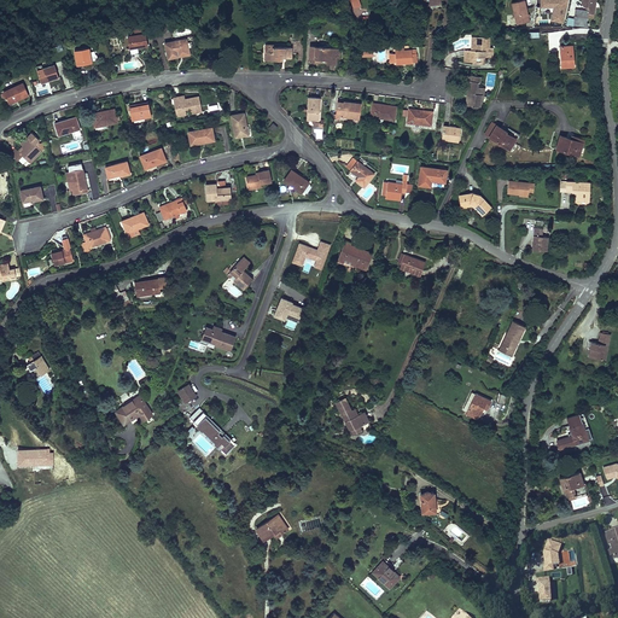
[(517,25),(529,23),(524,0),(511,4),(517,25)]
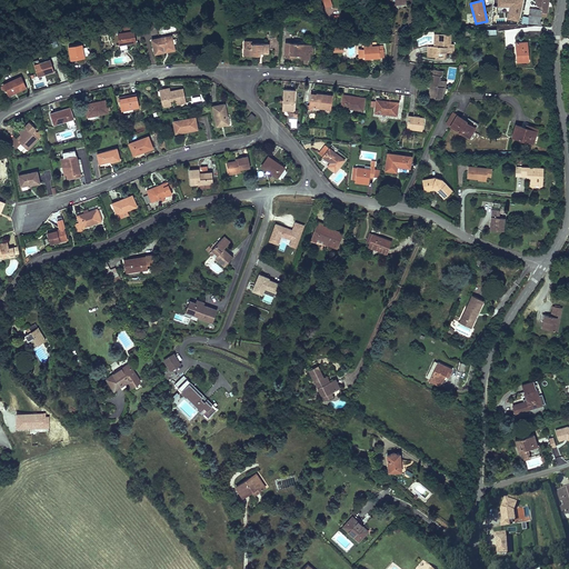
[(518,23),(523,0),(497,0),(498,8),(510,8),(507,20),(518,23)]
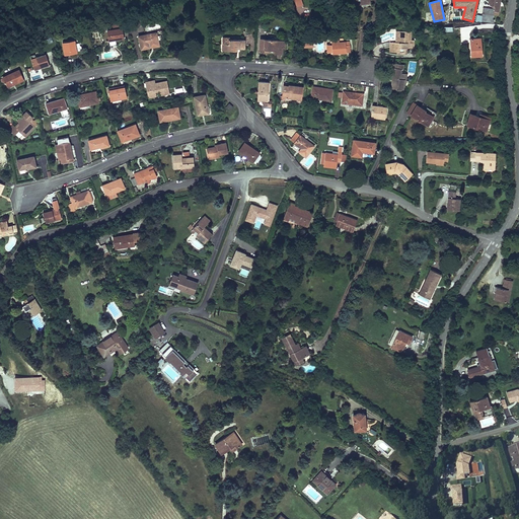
[(499,9),(500,0),(488,0),(489,1),(490,4),(493,4),(494,7),(494,9),(499,9)]
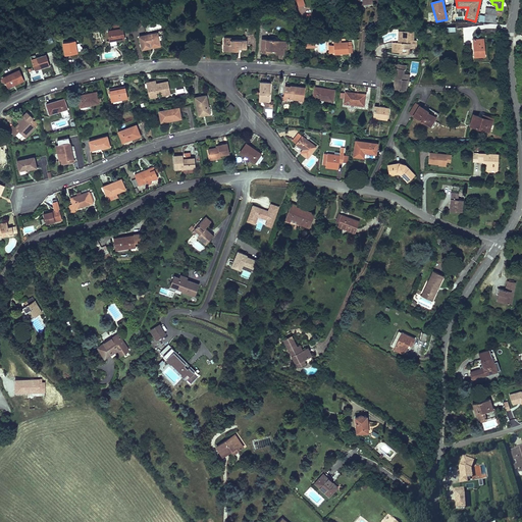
[(486,8),(485,16),(481,16),(480,20),(484,20),(484,21),(497,22),(497,20),(496,19),(497,9),(492,8),(489,8),(486,8)]
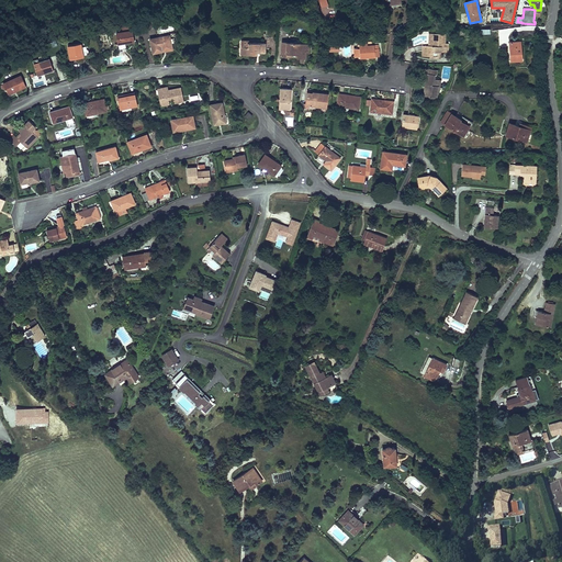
[(116,33),(120,49),(123,48),(123,47),(125,47),(125,43),(134,42),(132,30),(116,33)]
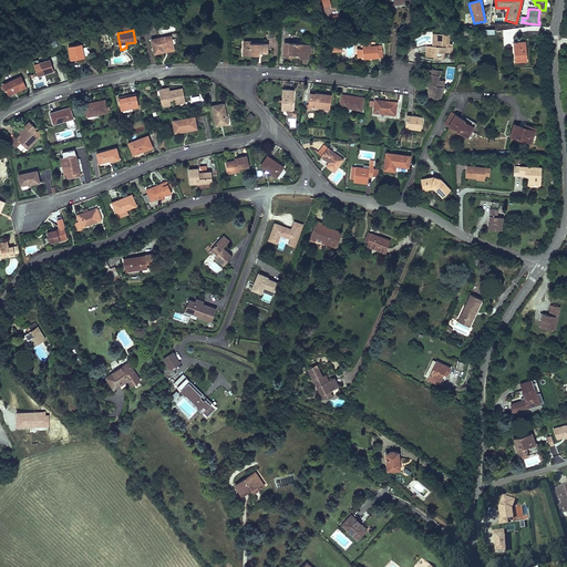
[(434,57),(434,58),(441,59),(441,52),(445,52),(445,43),(449,43),(450,33),(435,33),(435,39),(436,39),(436,45),(433,45),(428,45),(428,57),(434,57)]
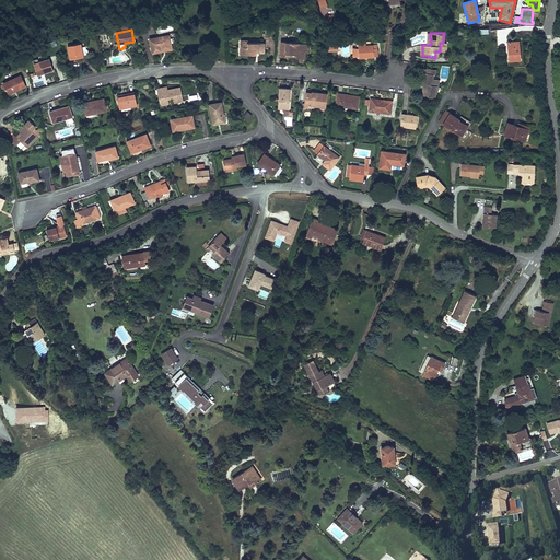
[(152,53),(172,49),(168,35),(150,39),(152,53)]
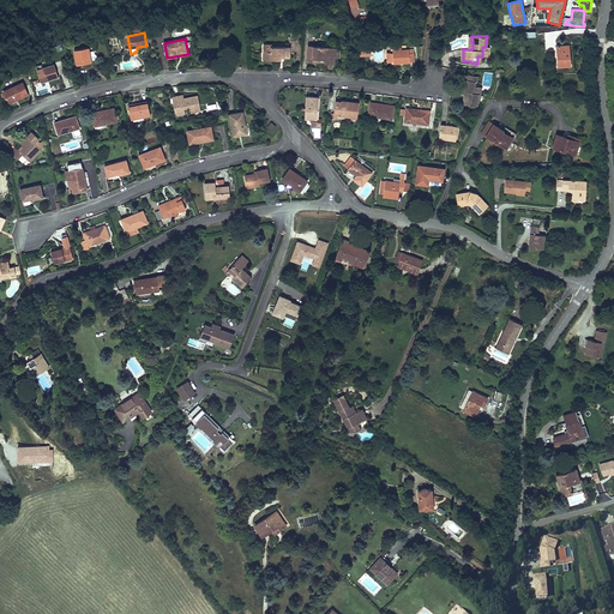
[(557,46),(558,67),(570,66),(569,44),(557,46)]
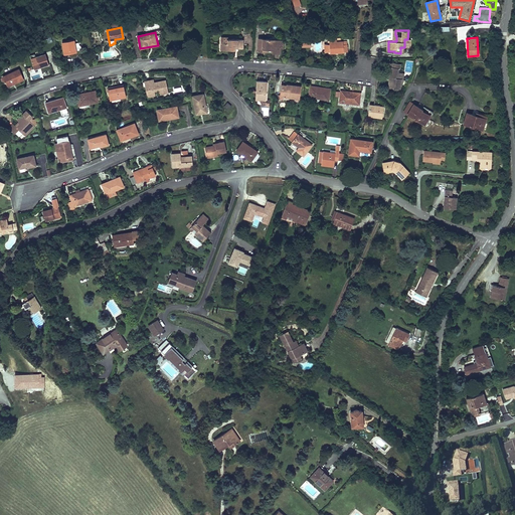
[(221,42),(220,49),(235,50),(235,45),(237,45),(237,47),(242,48),(242,39),(227,38),(224,38),(224,43),(221,42)]
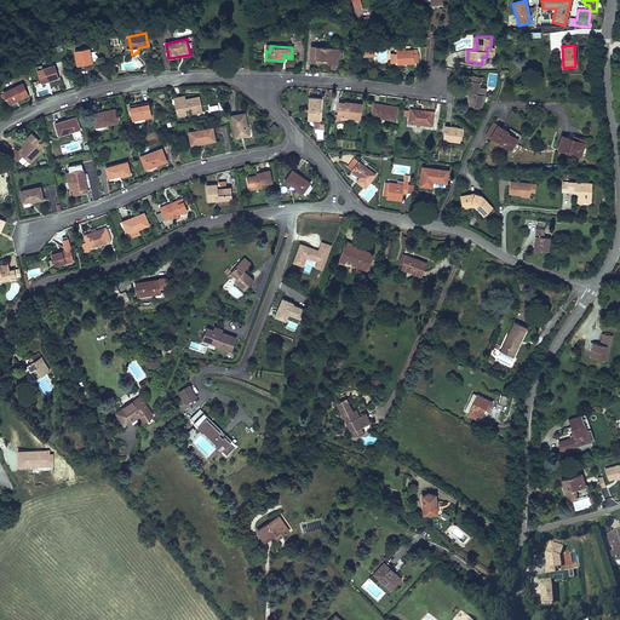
[(337,63),(338,47),(311,46),(310,62),(321,62),(328,62),(328,63),(331,63),(336,63),(337,63)]
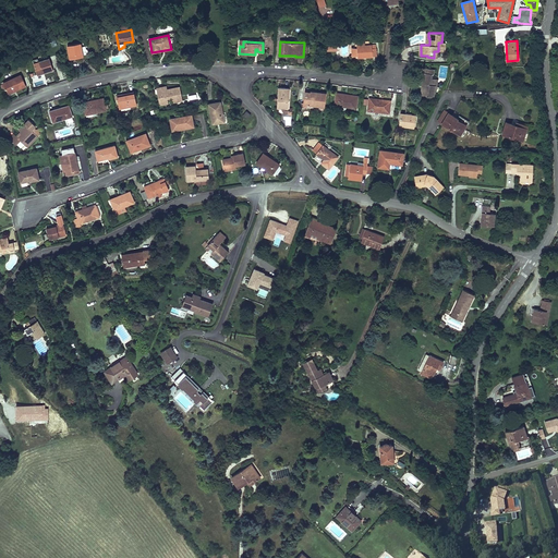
[(358,56),(358,58),(377,56),(376,48),(372,48),(372,45),(365,45),(364,41),(356,41),(356,48),(358,56)]
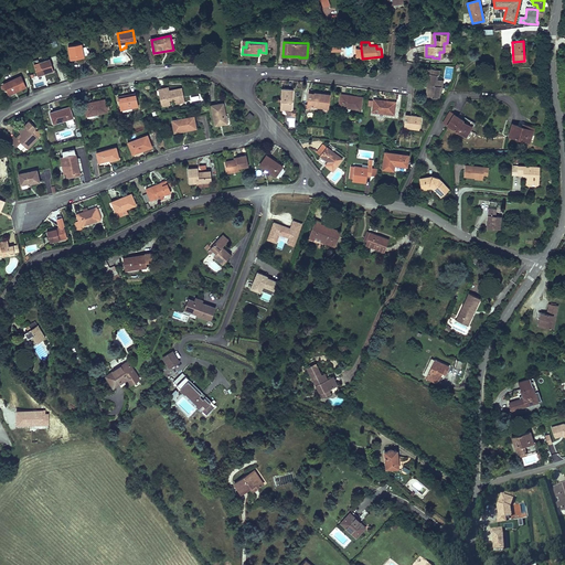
[(68,45),(71,60),(84,56),(88,56),(89,54),(88,52),(87,51),(86,48),(83,49),(82,43),(68,45)]
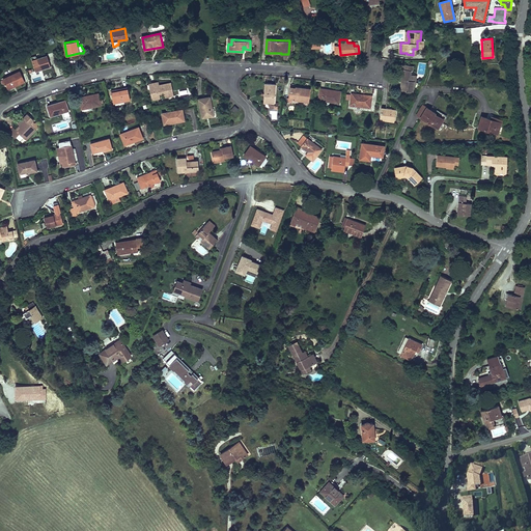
[(32,60),(35,72),(51,66),(47,56),(32,60)]
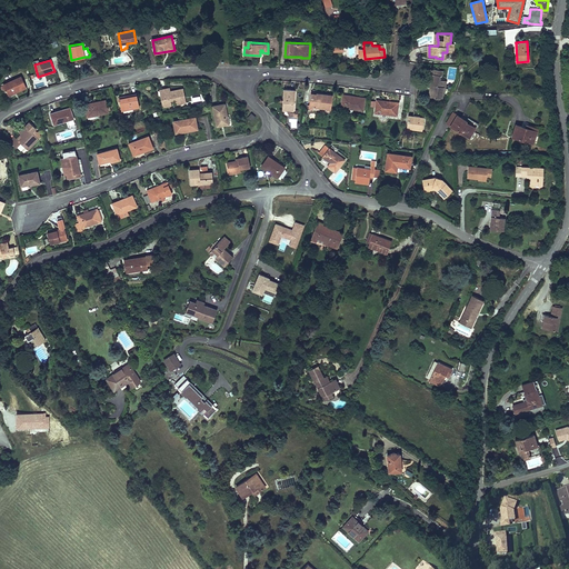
[(432,88),(431,98),(441,99),(442,95),(445,80),(439,80),(440,76),(441,76),(442,70),(431,69),(430,73),(428,85),(430,86),(433,86),(433,89),(432,88)]
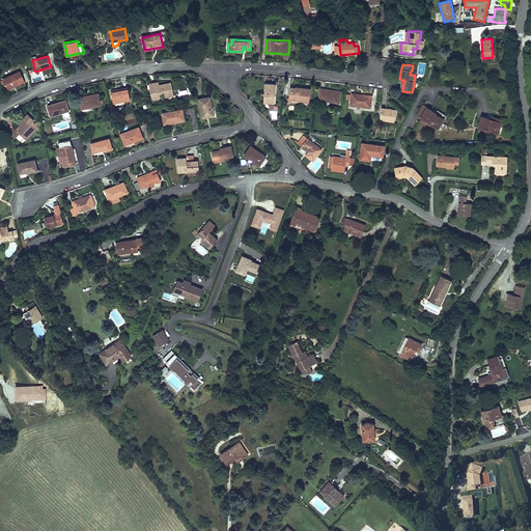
[(3,80),(7,88),(14,85),(14,84),(16,83),(16,85),(25,81),(20,72),(11,75),(12,76),(3,80)]
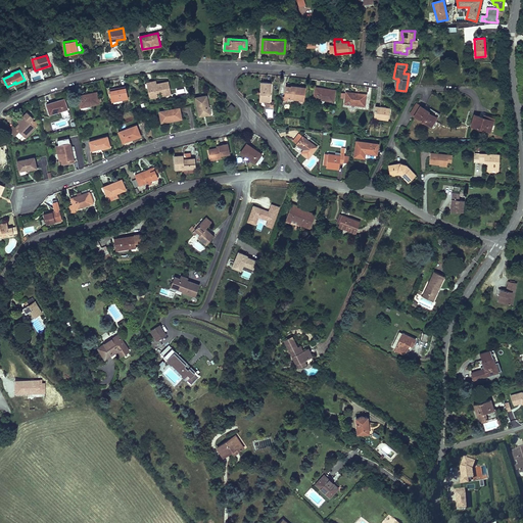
[(147,84),(150,98),(157,97),(156,92),(161,91),(162,96),(171,94),(168,82),(156,84),(155,81),(152,82),(152,83),(147,84)]
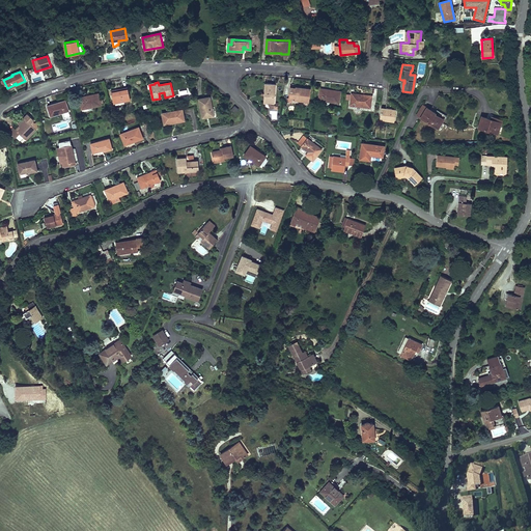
[(274,104),(275,84),(264,83),(264,93),(266,93),(266,95),(263,95),(263,103),(268,104),(272,104),(274,104)]
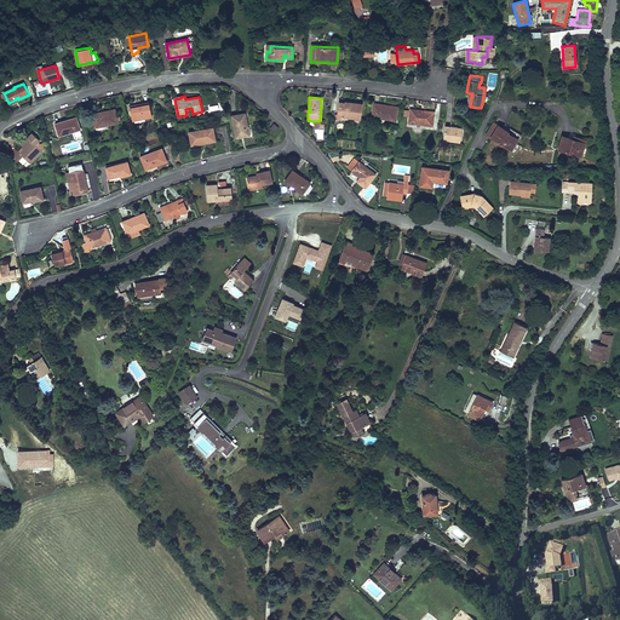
[(345,102),(345,103),(339,102),(338,115),(343,115),(343,116),(360,119),(362,104),(345,102)]
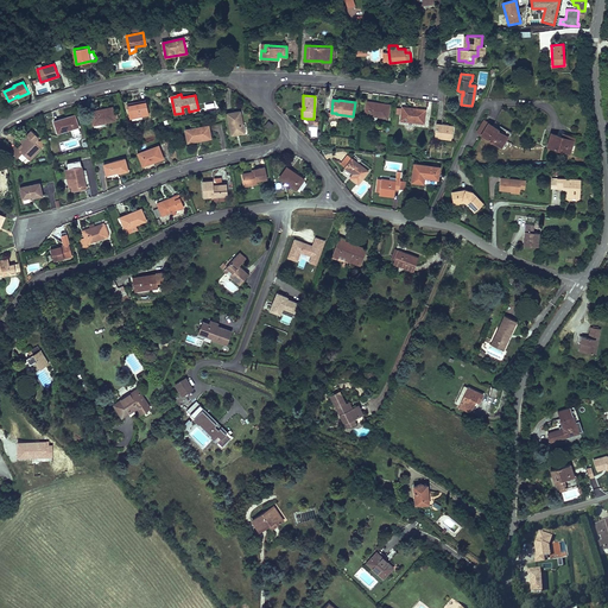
[(367,101),(365,115),(388,118),(390,105),(381,103),(380,106),(377,106),(378,103),(367,101)]
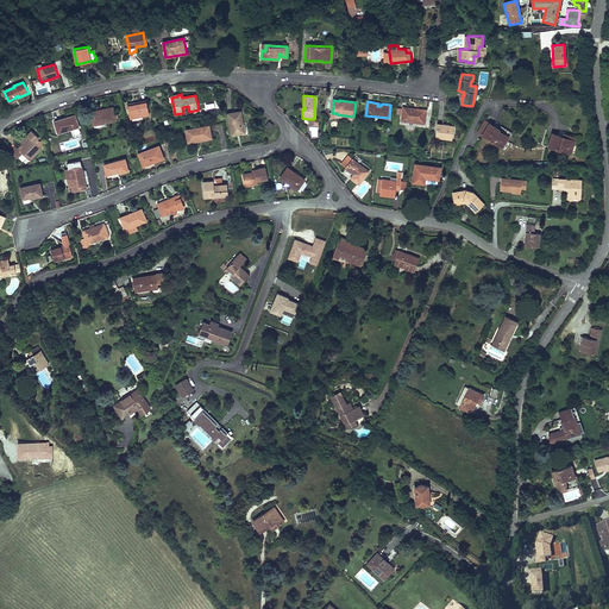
[(127,106),(130,118),(149,114),(146,102),(127,106)]
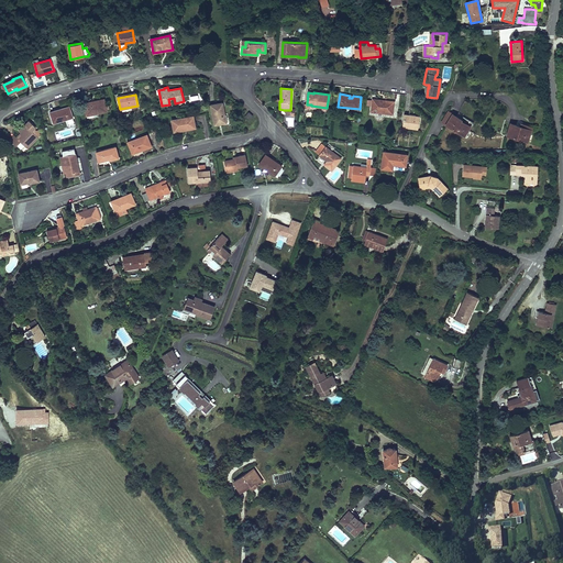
[(84,103),(87,116),(107,111),(106,109),(106,106),(103,99),(84,103)]
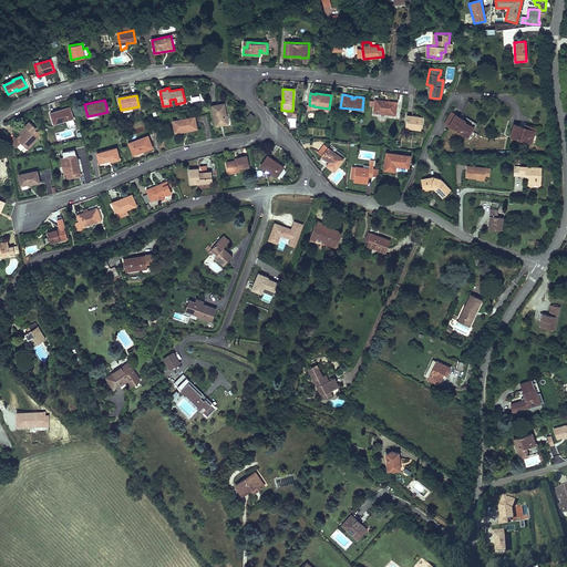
[(375,100),(373,112),(395,115),(397,102),(387,101),(387,102),(384,102),(385,101),(375,100)]
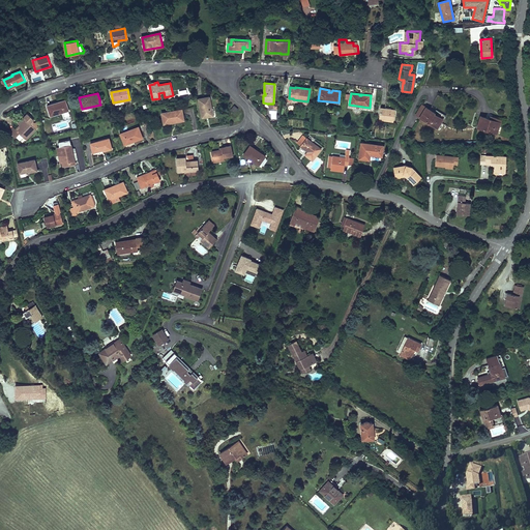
[(200,108),(202,118),(214,115),(213,108),(211,109),(209,96),(198,98),(200,107),(201,106),(201,108),(200,108)]
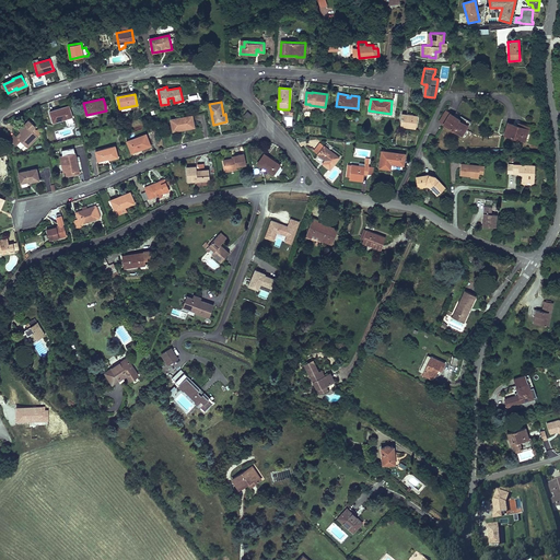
[(49,112),(54,123),(72,117),(69,105),(49,112)]
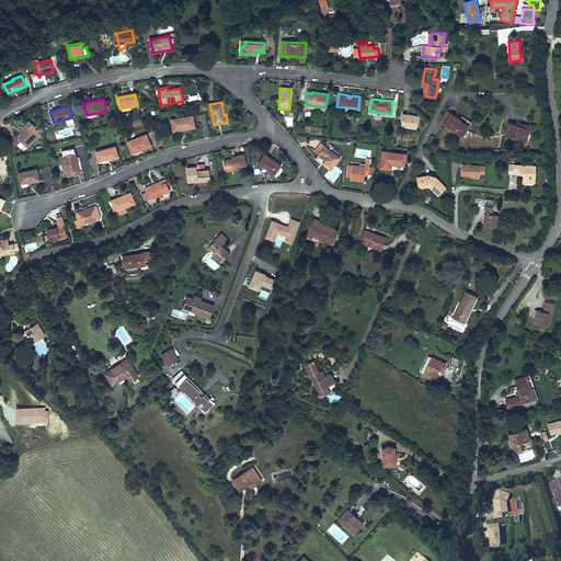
[(462,135),(470,122),(460,116),(459,118),(447,111),(441,122),(462,135)]
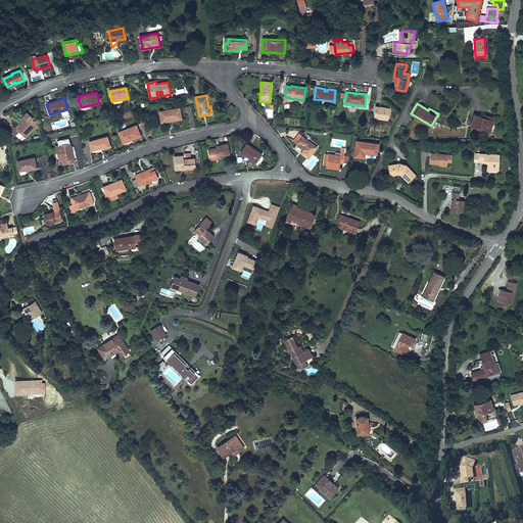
[(375,106),(374,117),(388,120),(390,108),(385,107),(386,106),(380,105),(380,107),(375,106)]
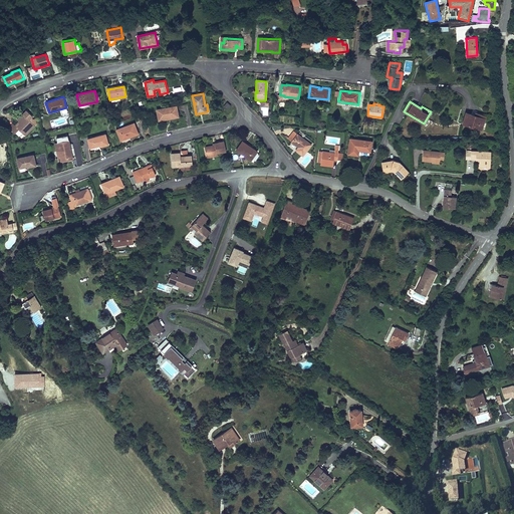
[(157,109),(159,120),(169,118),(169,115),(170,115),(171,116),(178,115),(176,105),(157,109)]
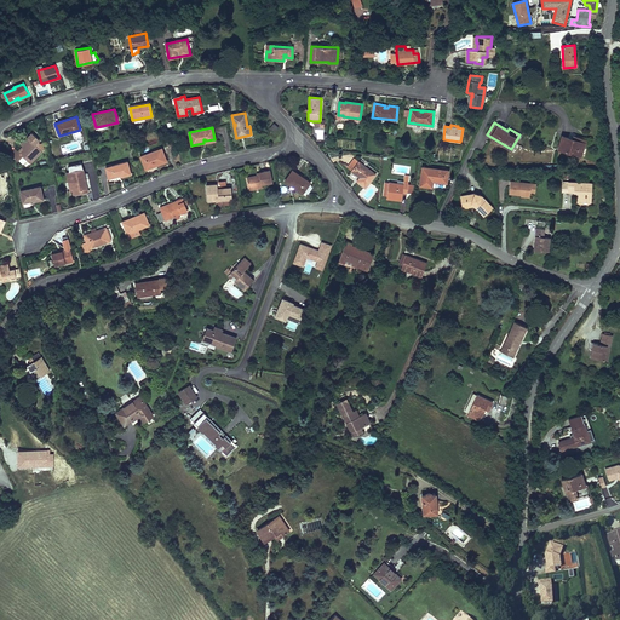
[(23,156),(30,164),(42,151),(35,144),(39,139),(32,132),(28,137),(29,139),(23,147),(18,151),(16,149),(11,154),(18,161),(23,156)]
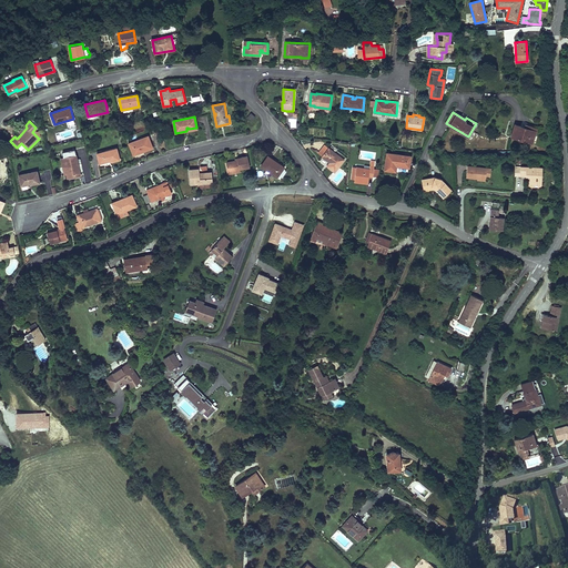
[(515,124),(511,137),(531,143),(536,129),(525,124),(525,127),(515,124)]
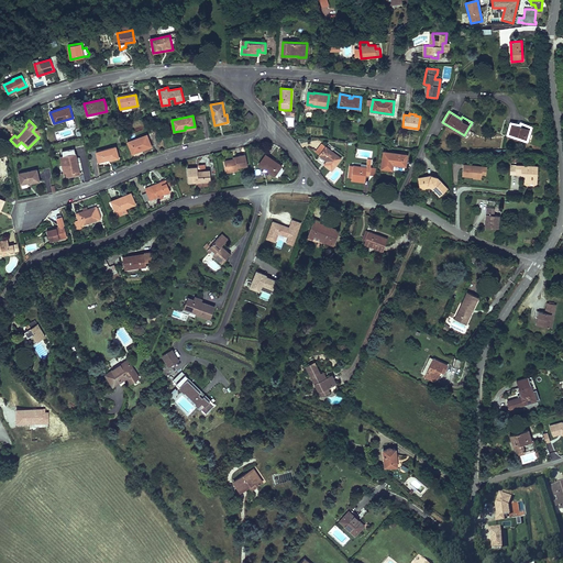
[(152,146),(147,135),(128,142),(132,154),(140,151),(140,150),(142,148),(142,150),(152,146)]
